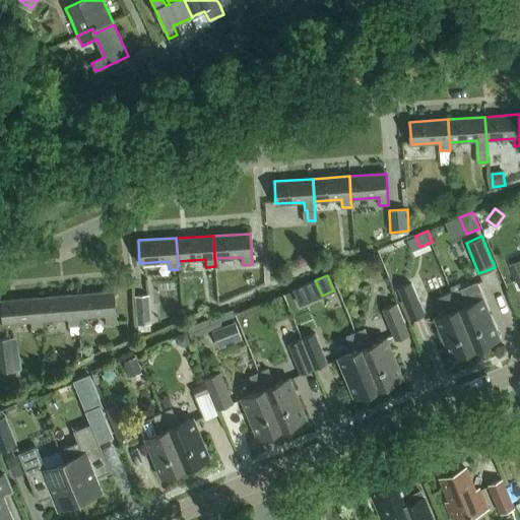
[(396,287),(410,319),(425,313),(410,281),(396,287)]
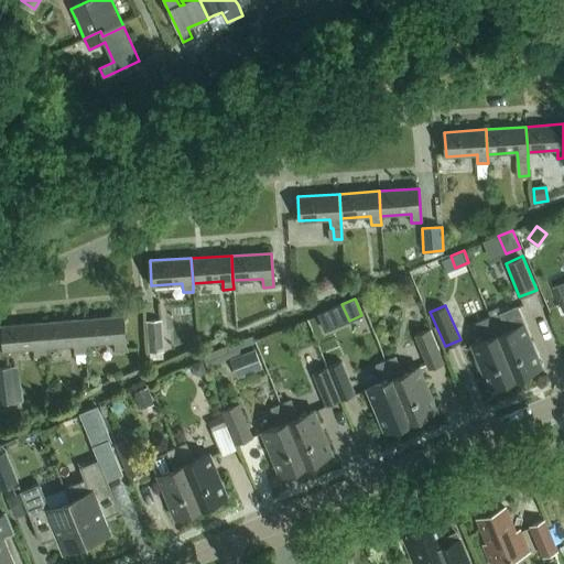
[(491,317),(516,378),(542,367),(517,306),(500,313),(498,306),(488,311),(490,317),(491,317)]
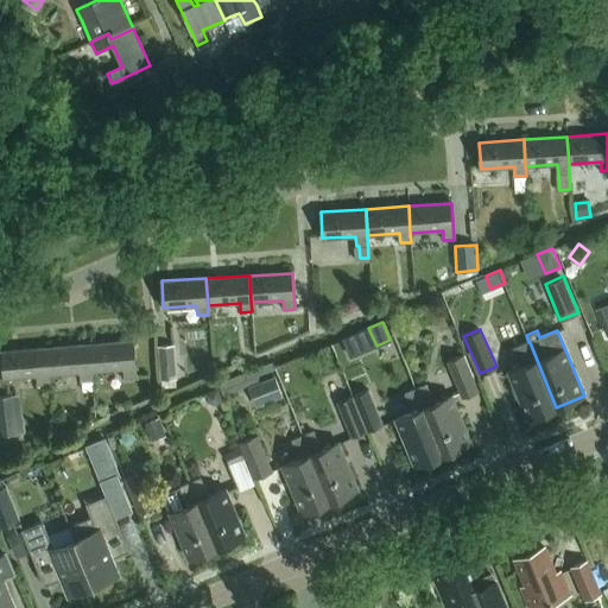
[(90,344),(92,371),(124,368),(125,378),(135,378),(133,341),(90,344)]
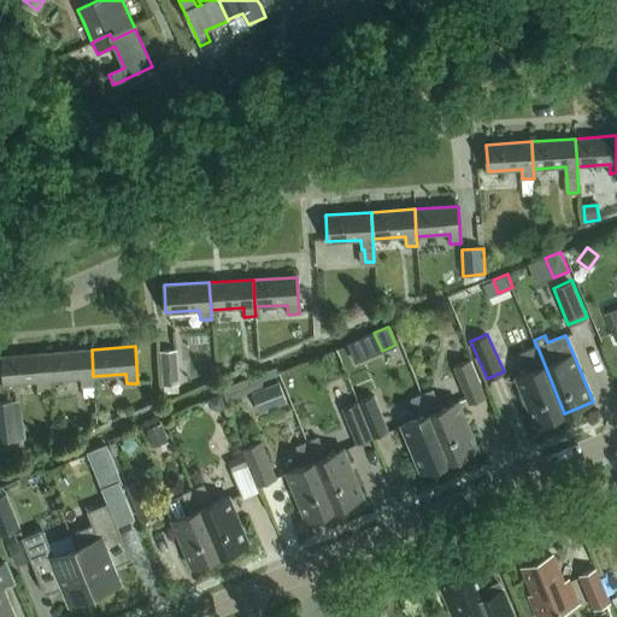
[(535,425),(564,413),(538,347),(536,347),(526,352),(534,370),(516,378),(535,425)]
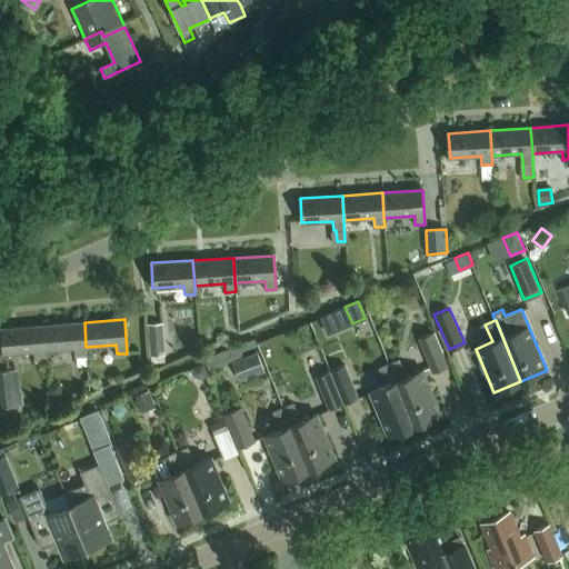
[(148,322),(150,355),(166,353),(163,321),(148,322)]
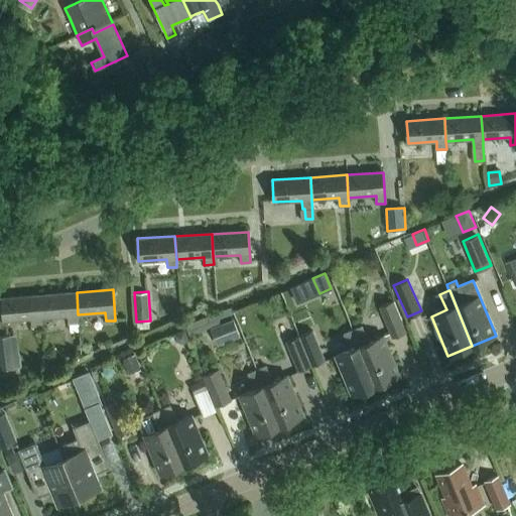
[(77,292),(39,295),(41,317),(69,315),(70,324),(79,323),(78,314),(77,292)]
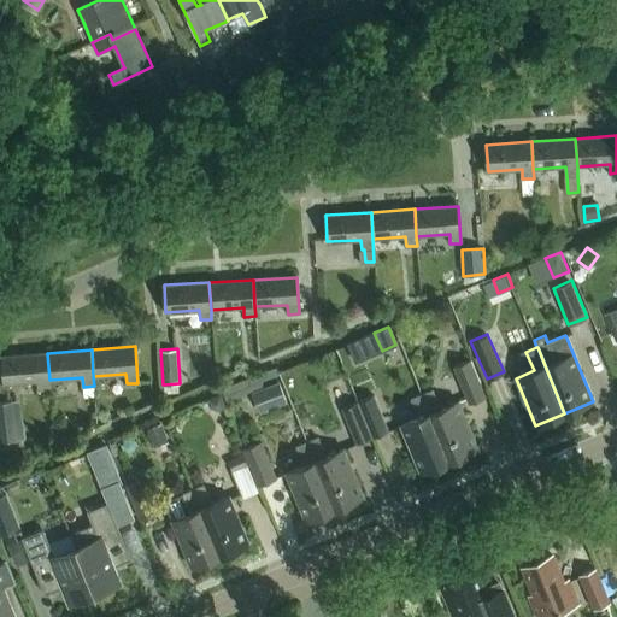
[(50,389),(50,380),(47,353),(3,356),(4,383),(37,381),(39,391),(50,389)]
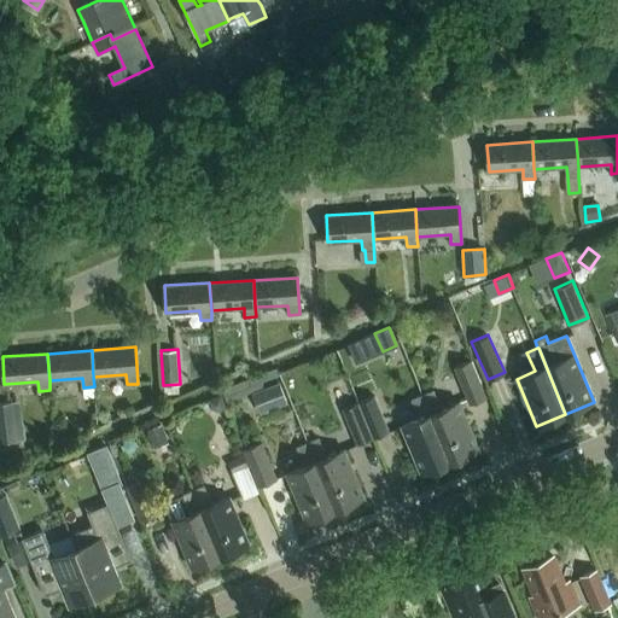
[(454,367),(470,404),(488,397),(473,360),(454,367)]
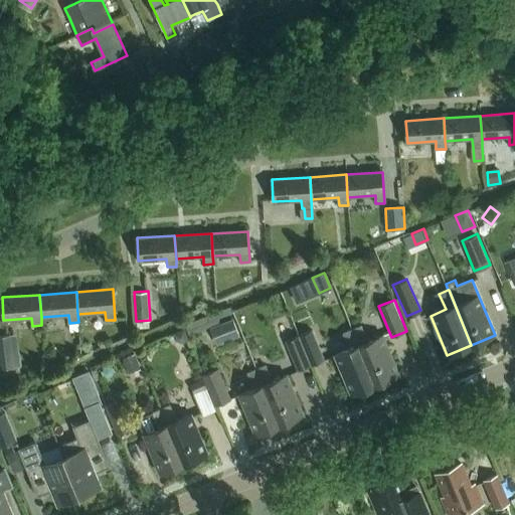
[(230,306),(185,324),(189,333),(219,321),(218,318),(232,312),(230,306)]
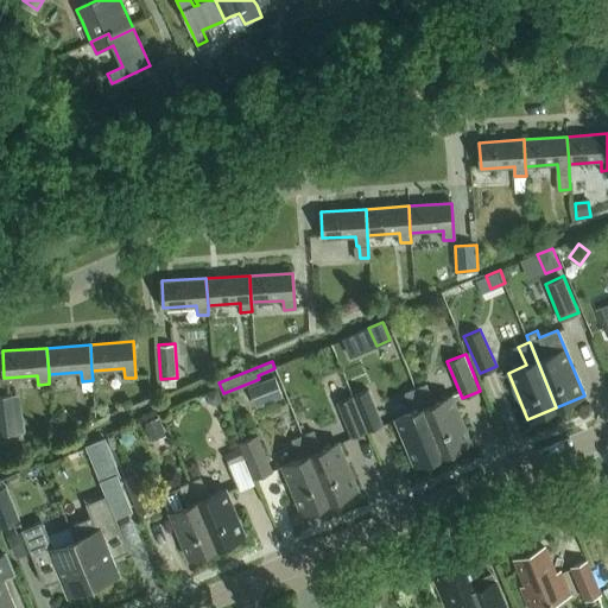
[(274,375),(248,387),(258,407),(283,397),(274,375)]
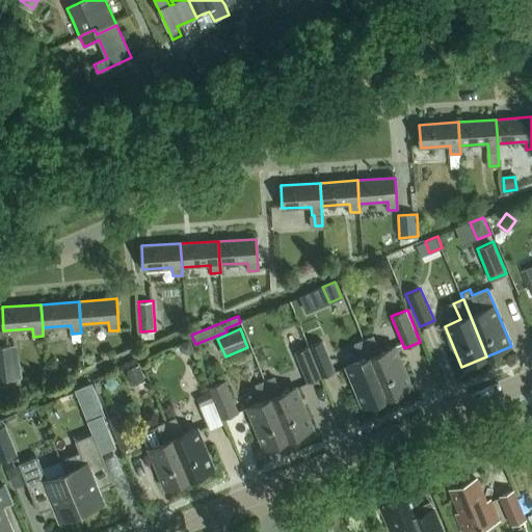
[(373,337),(365,341),(388,398),(413,388),(396,347),(380,353),(373,337)]
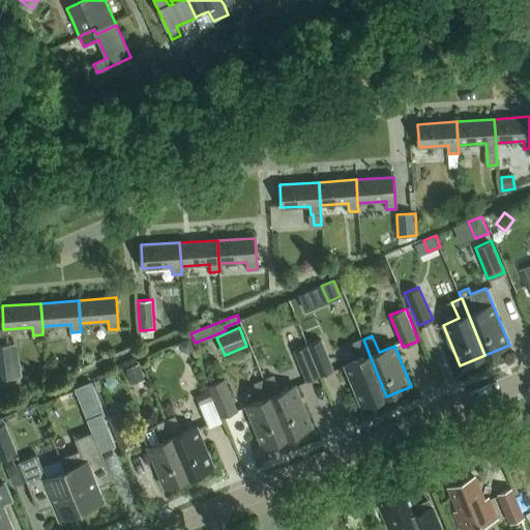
[(307,344),(321,374),(334,369),(322,339),(307,344)]
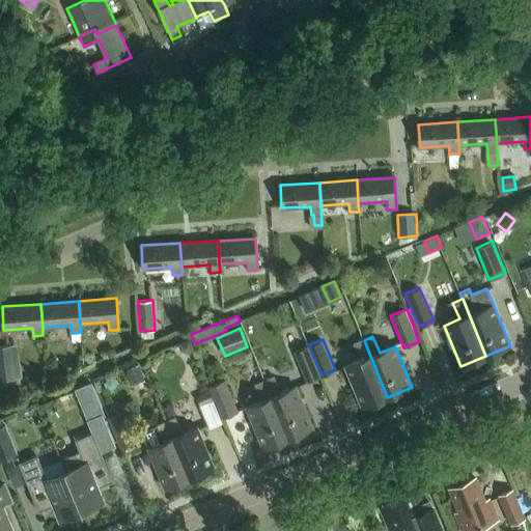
[(190,340),(178,345),(182,352),(188,354),(194,351),(190,340)]
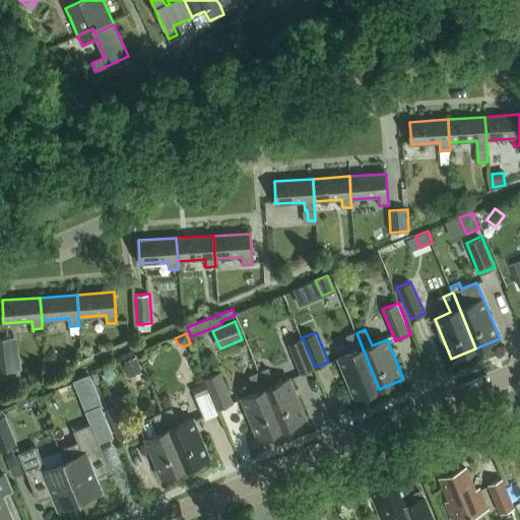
[(379,389),(356,333),(347,337),(353,352),(338,360),(354,399),(379,389)]
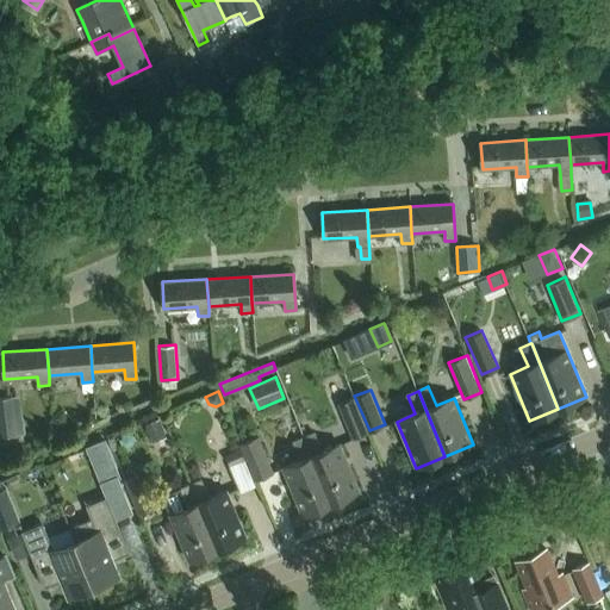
[(0,397),(0,435),(1,435),(2,446),(19,444),(18,434),(24,433),(23,424),(19,396),(0,397)]
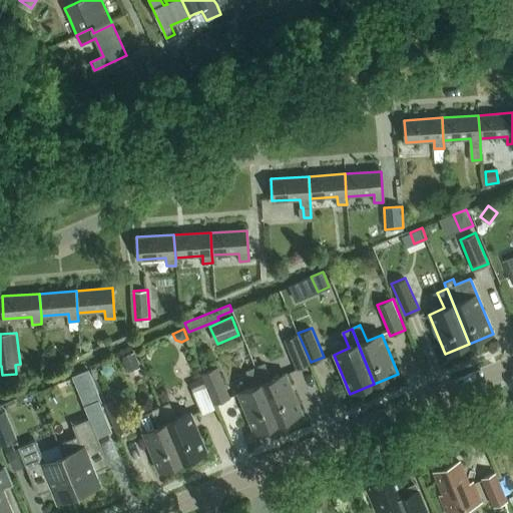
[(311,362),(298,333),(284,339),(296,368),(311,362)]
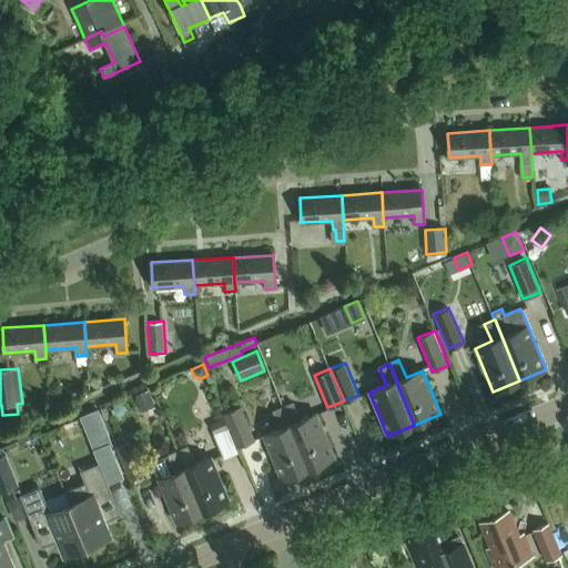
[(154,406),(148,389),(135,394),(142,411),(154,406)]
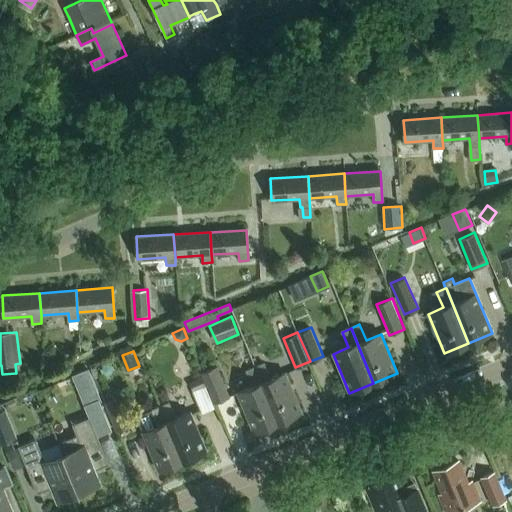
[(264,363),(255,367),(278,422),(302,412),(286,373),(271,379),(264,363)]
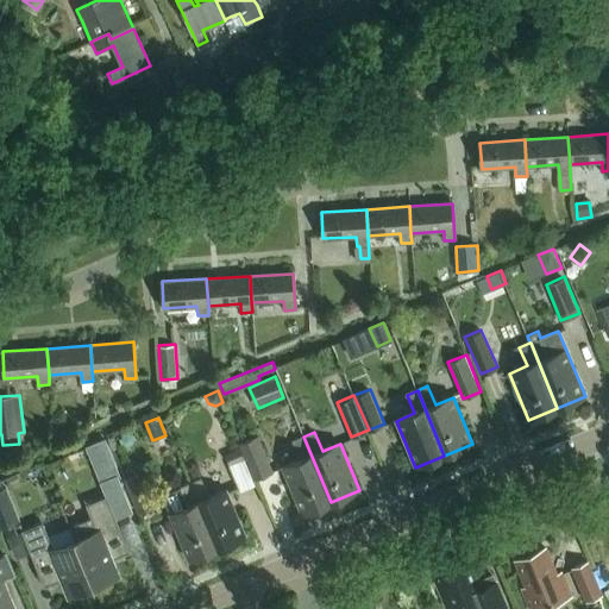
[(239,443),(255,478),(274,470),(258,434),(239,443)]
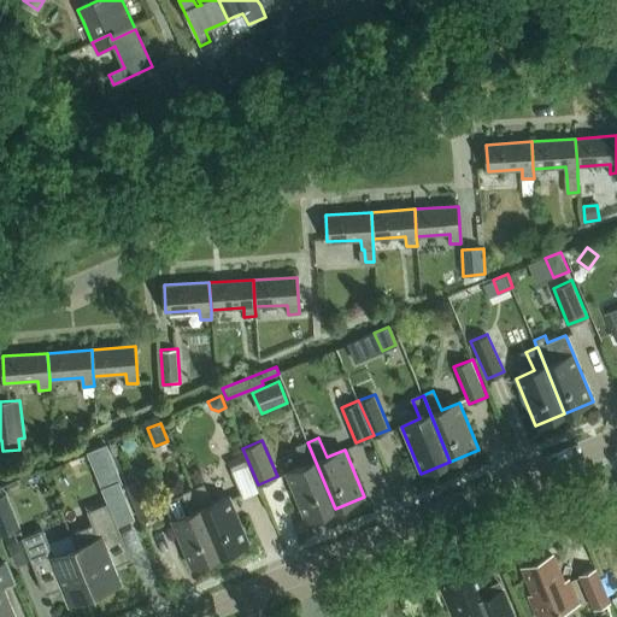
[(335,509),(307,442),(297,447),(305,466),(287,474),(306,521),(335,509)]
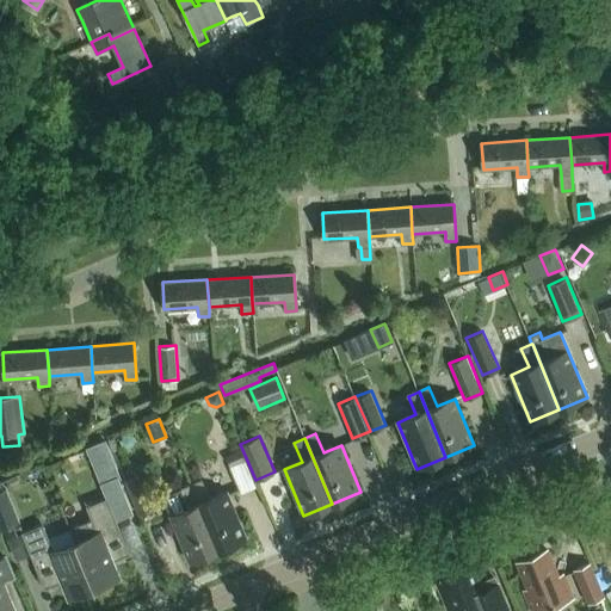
[(109,440),(74,448),(78,466),(112,458),(109,440)]
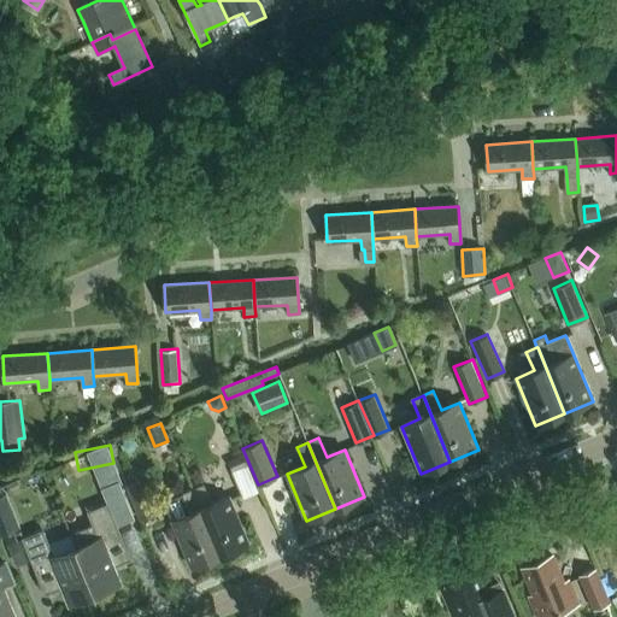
[(229,459),(242,493),(257,487),(244,453),(229,459)]
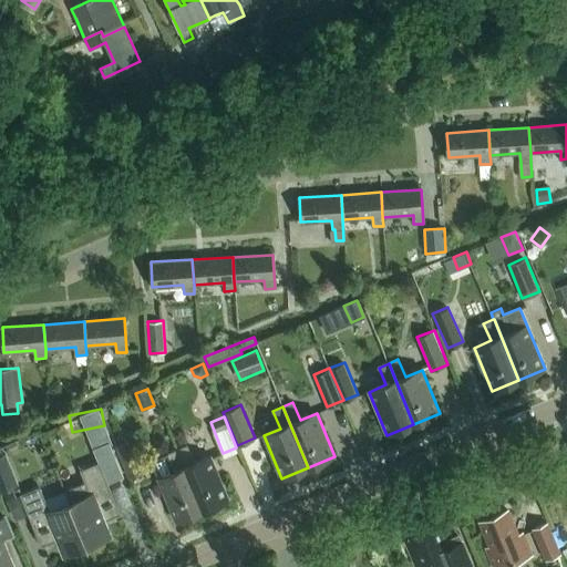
[(115,444),(129,477),(144,471),(131,437),(115,444)]
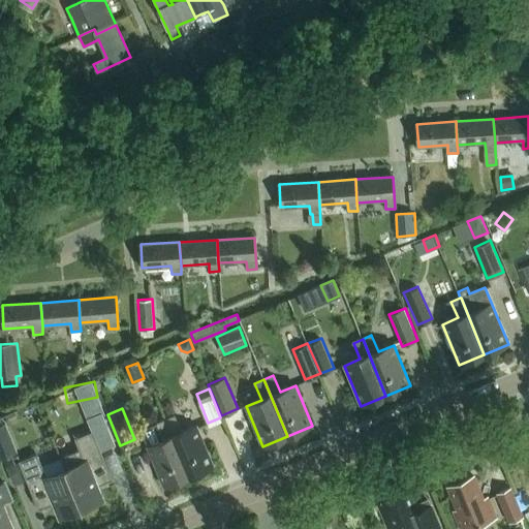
[(175,416),(165,419),(189,476),(213,467),(196,426),(181,432),(175,416)]
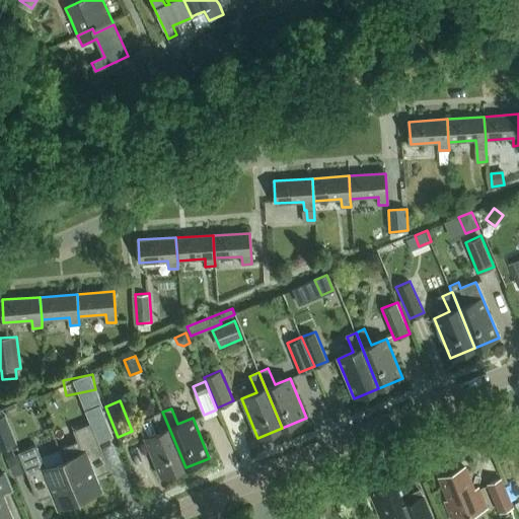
[(186,467),(162,412),(153,416),(159,432),(145,438),(161,477),(186,467)]
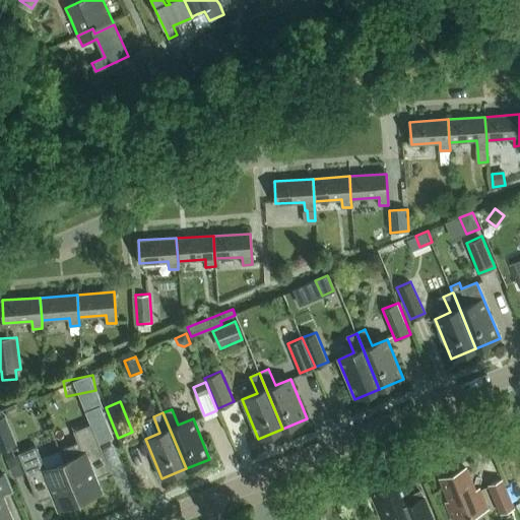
[(0,451),(17,445),(5,415),(0,417),(0,451)]
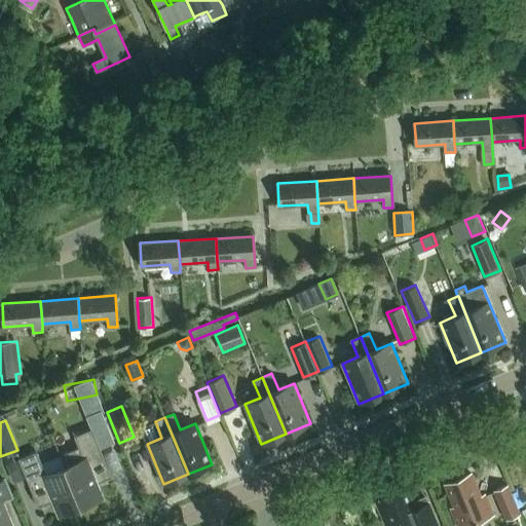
[(83,459),(65,466),(81,505),(102,496),(97,483),(112,477),(92,428),(74,436),(83,459)]
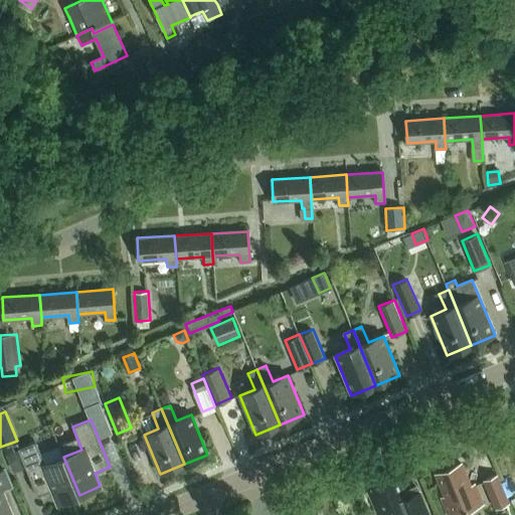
[(79,495),(63,457),(45,465),(36,442),(18,449),(37,496),(52,490),(57,503),(79,495)]
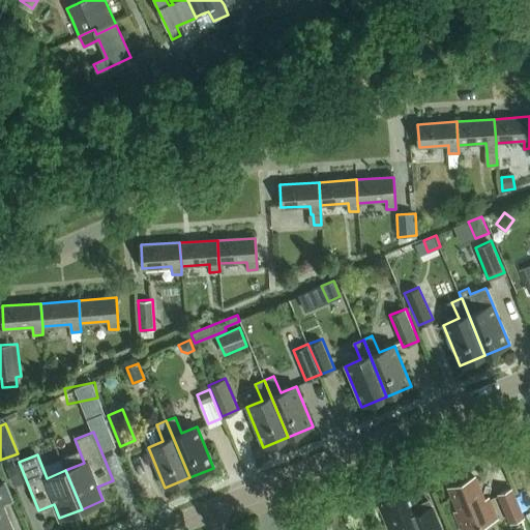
[(461,529),(468,529),(496,520),(488,500),(483,501),(474,477),(448,488),(459,511),(454,513),(461,529)]
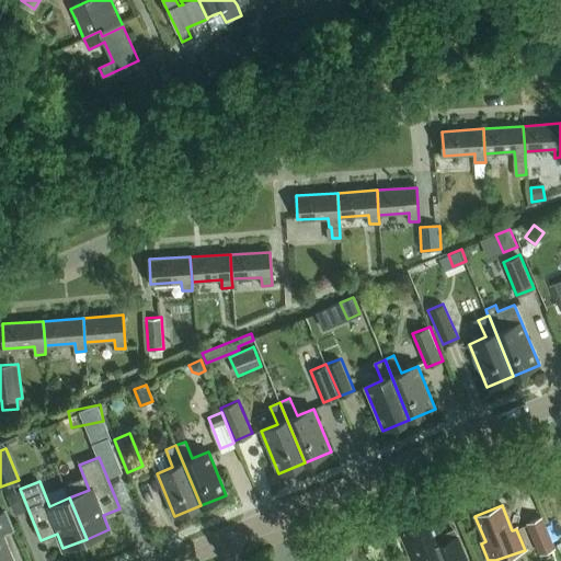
[(0,511),(0,560),(14,560),(2,533),(13,528),(6,508),(0,511)]
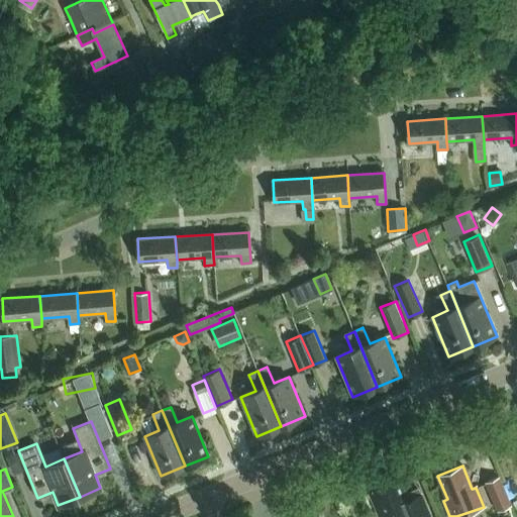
[(500,476),(484,482),(497,510),(512,504),(500,476)]
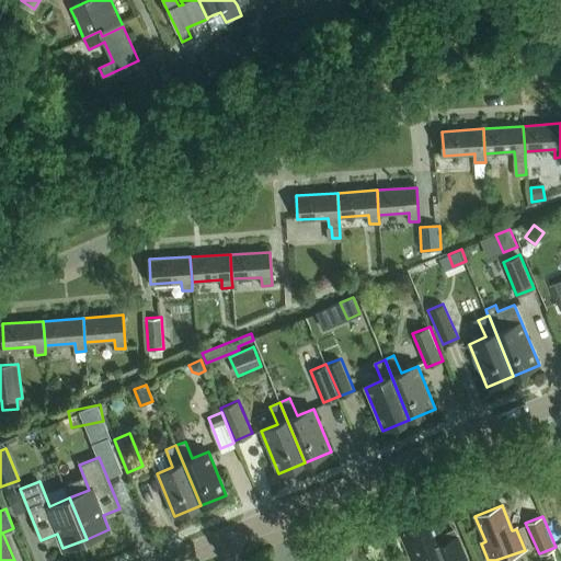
[(467,560),(457,535),(443,540),(434,518),(404,530),(405,534),(400,535),(410,560),(415,558),(415,560),(467,560)]
